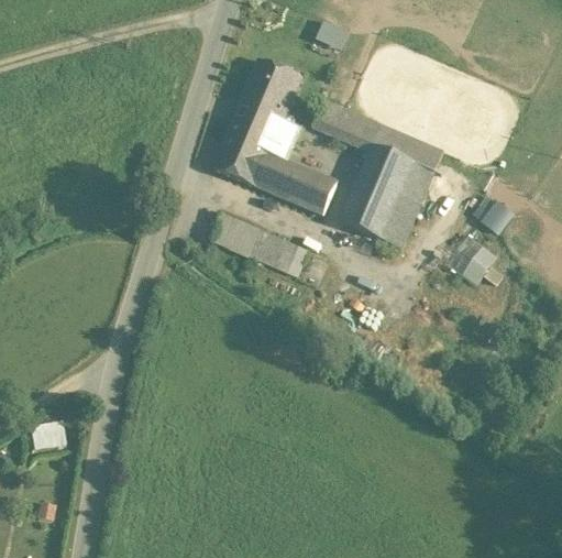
[(322,18),(316,37),(345,46),(351,26),(322,18)]
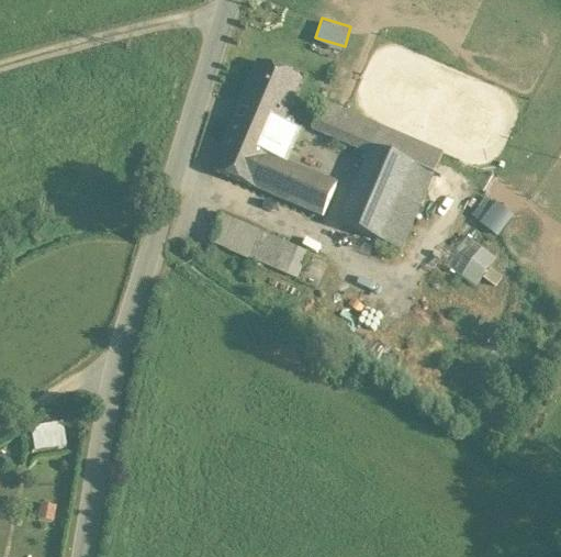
[(303,77),(259,58),(227,134),(285,158),(300,125),(284,119),(303,77)]
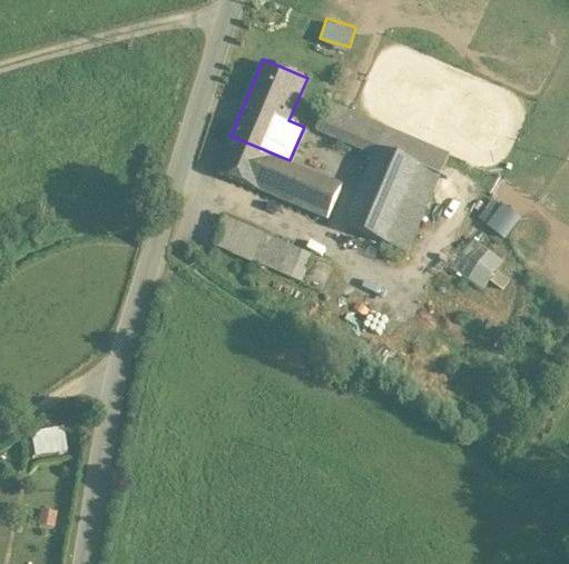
[(450,151),(329,99),(317,127),(376,152),(346,224),(408,250),(450,151)]
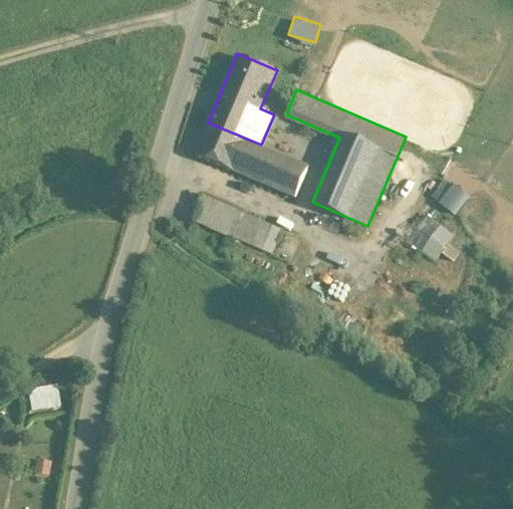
[(261,145),(208,122),(196,153),(296,196),(308,168),(307,165),(261,145)]
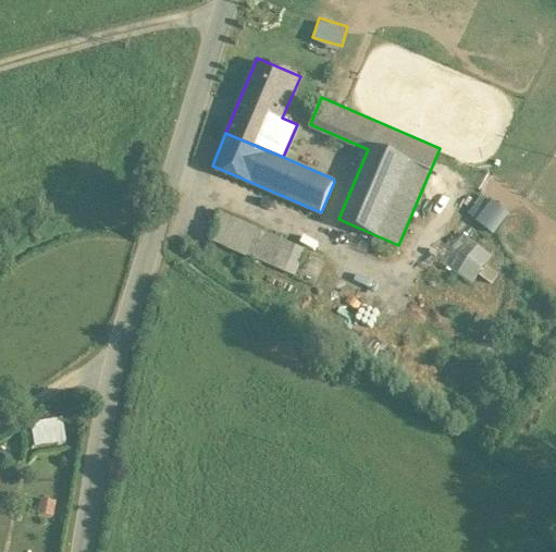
[(482,189),(468,209),(494,229),(509,208),(482,189)]
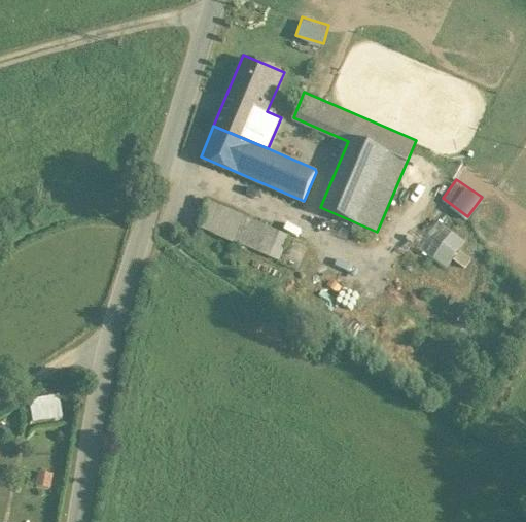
[(289,235),(207,199),(199,218),(280,256),(289,235)]
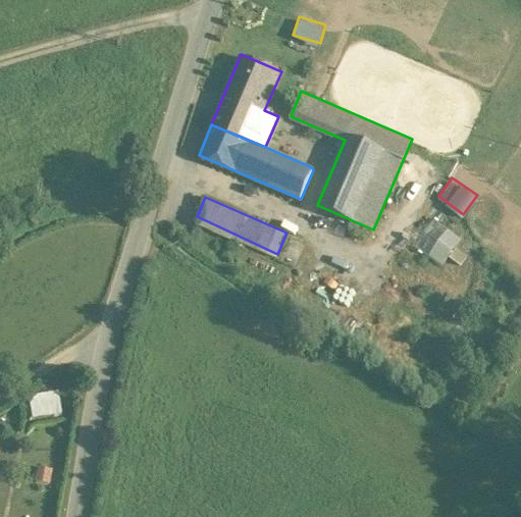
[(415,241),(441,262),(464,236),(436,214),(415,241)]
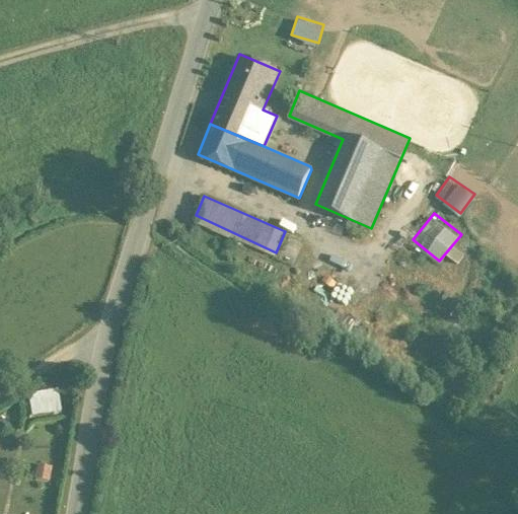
[(28,387),(30,410),(60,407),(58,385),(28,387)]
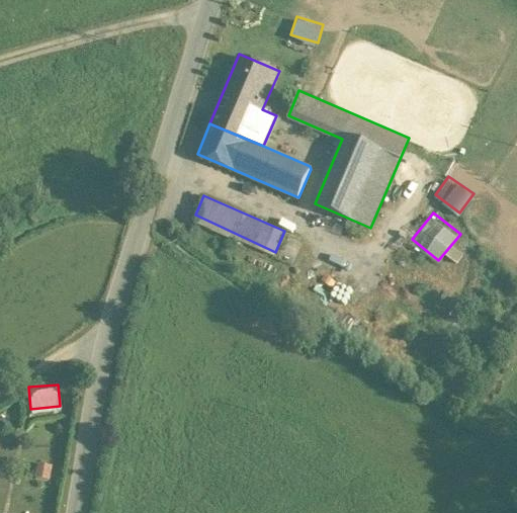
[(37,459),(35,472),(49,474),(50,460),(37,459)]
